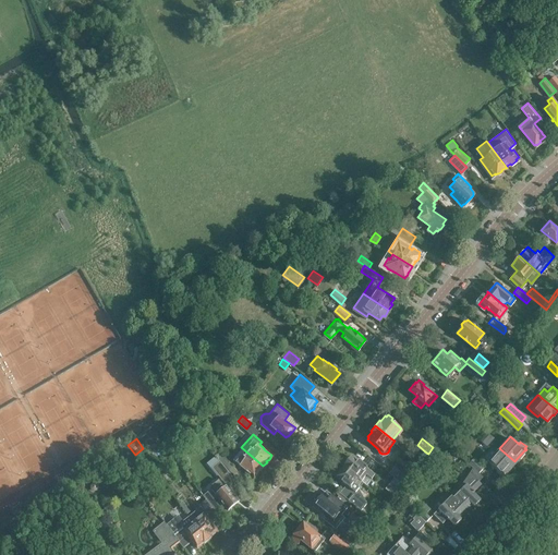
[(259,470),(263,466),(241,447),(232,458),(240,463),(239,463),(246,470),(254,475),(255,474),(257,473),(258,472),(258,470),(259,470)]
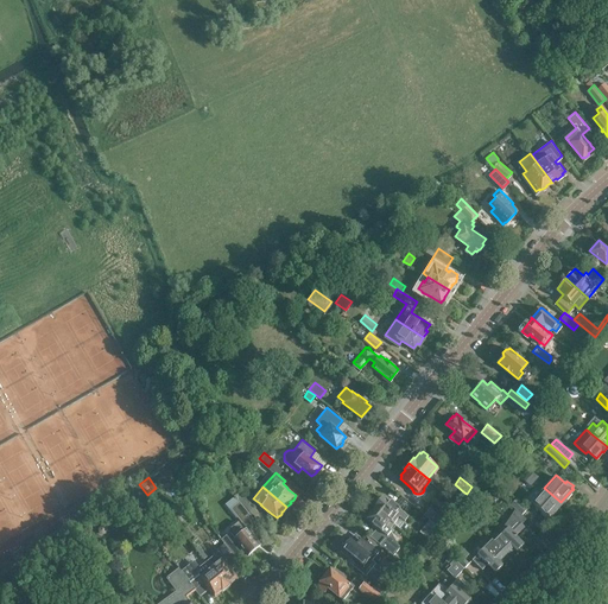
[(550,515),(561,502),(544,488),(532,501),(549,516),(550,515)]
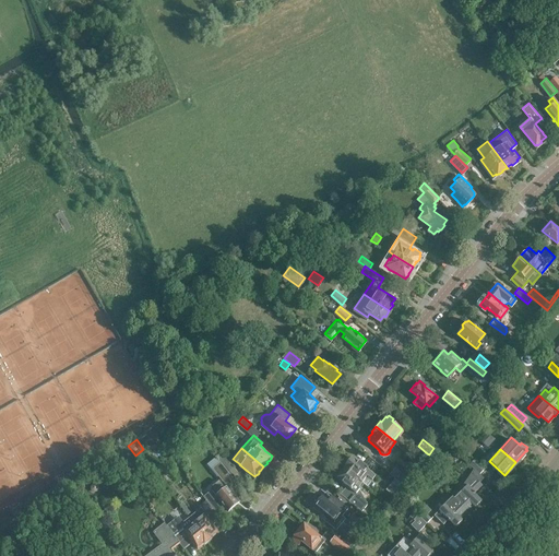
[(225,456),(221,460),(228,469),(233,464),(225,456)]
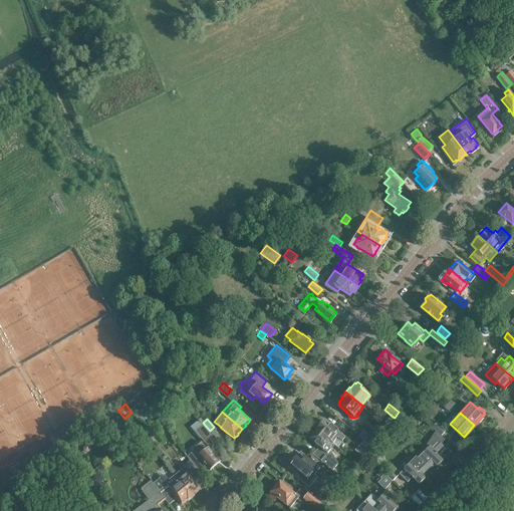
[(324,419),(316,429),(332,441),(332,442),(337,445),(341,440),(344,436),(324,419)]
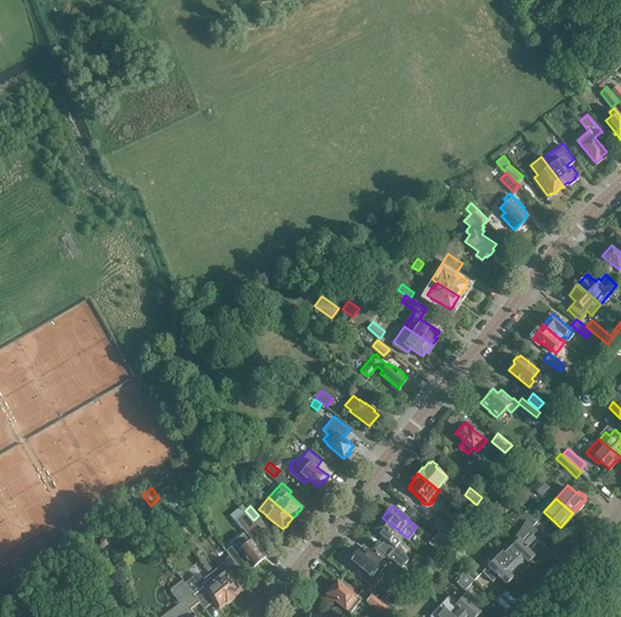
[(537,518),(528,507),(522,513),(533,524),(537,518)]
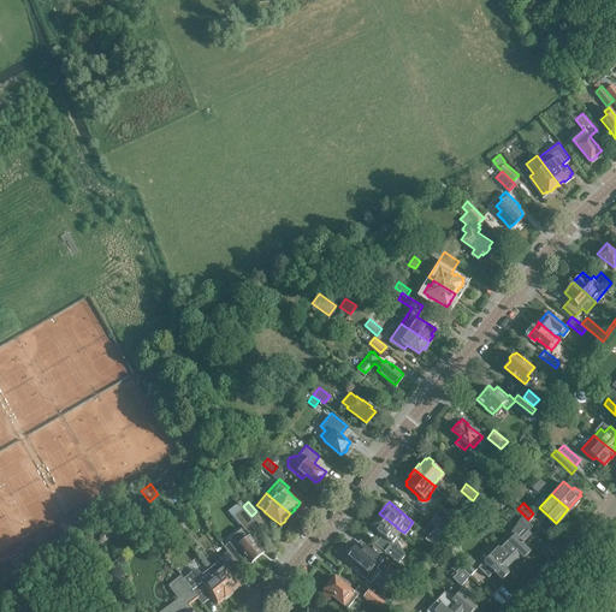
[(394,535),(398,529),(398,528),(379,514),(371,524),(391,540),(384,550),(385,551),(398,560),(404,553),(396,536),(394,535)]
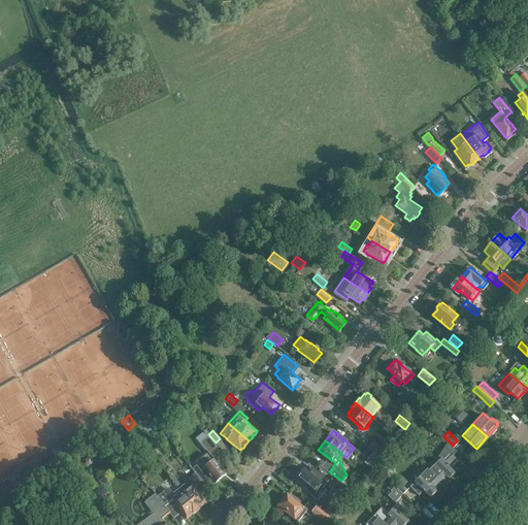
[(457,450),(449,441),(447,445),(444,448),(442,451),(440,453),(438,456),(435,459),(433,462),(434,463),(428,469),(439,480),(446,474),(449,478),(455,471),(448,464),(449,464),(448,463),(455,456),(453,454),(457,450)]
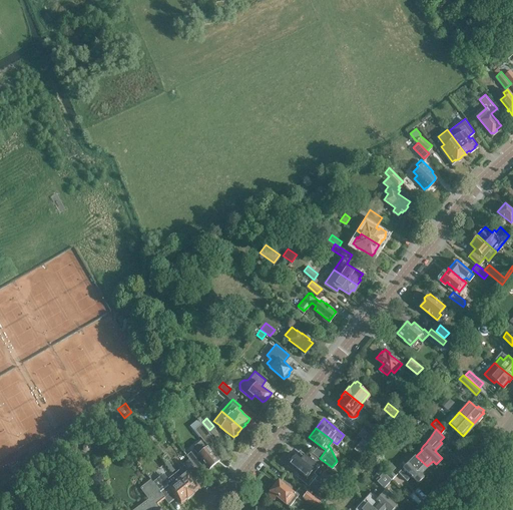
[(360,436),(362,437),(370,444),(375,438),(365,430),(360,436)]
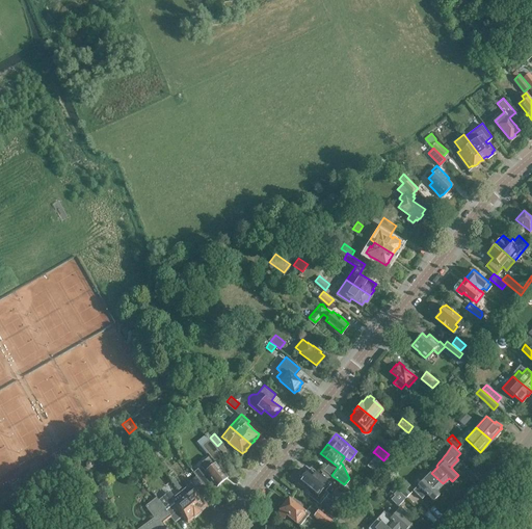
[(376,471),(379,466),(383,460),(375,453),(368,464),(376,471)]
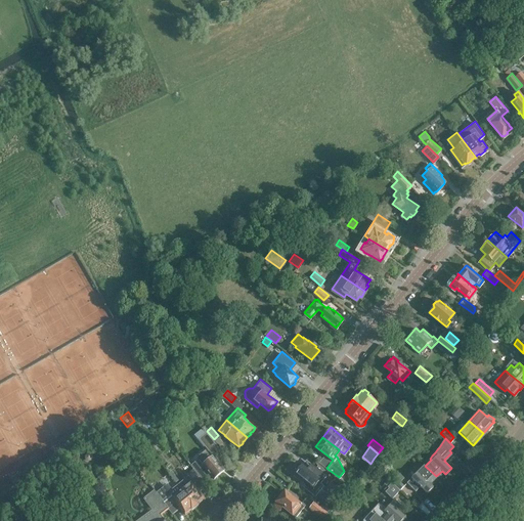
[(210,452),(201,460),(214,477),(223,469),(210,452)]
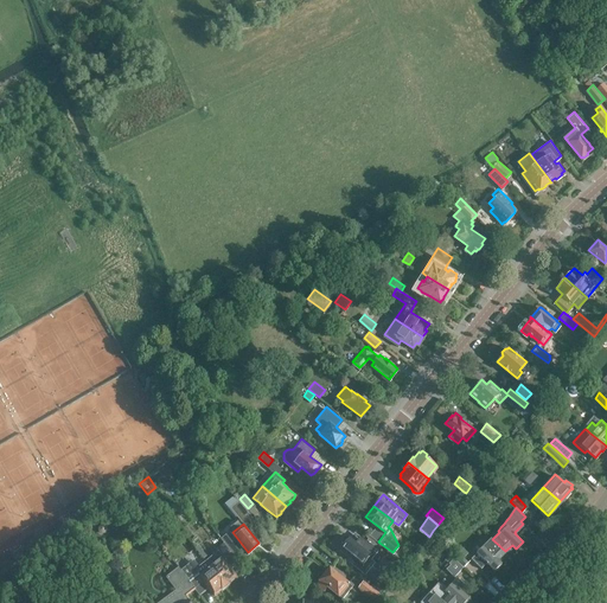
[(356,541),(350,537),(342,547),(356,558),(353,562),(365,571),(374,560),(370,558),(376,550),(366,541),(364,545),(357,539),(356,541)]
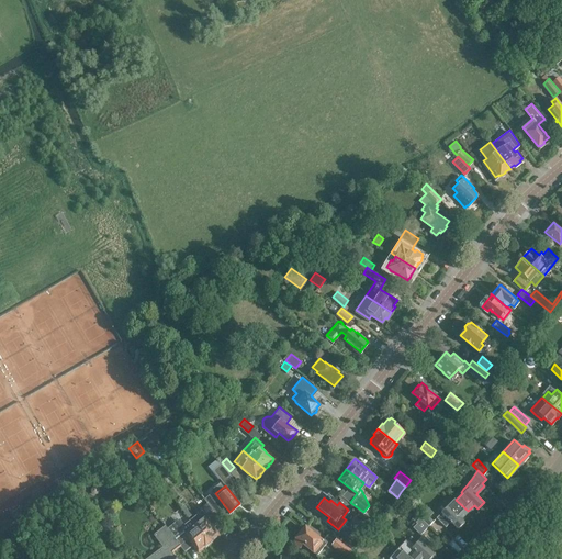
[(461,517),(468,511),(456,500),(454,498),(436,516),(446,525),(450,521),(451,522),(451,521),(458,527),(464,521),(461,517)]
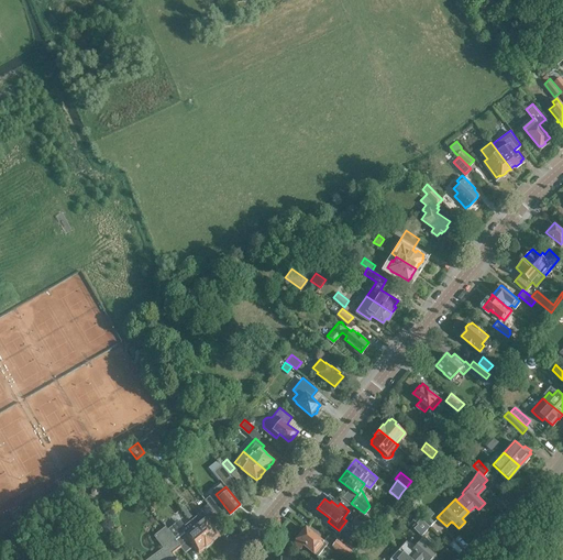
[(191,519),(209,542),(213,540),(212,539),(219,534),(213,527),(222,519),(208,502),(202,506),(201,512),(191,519)]
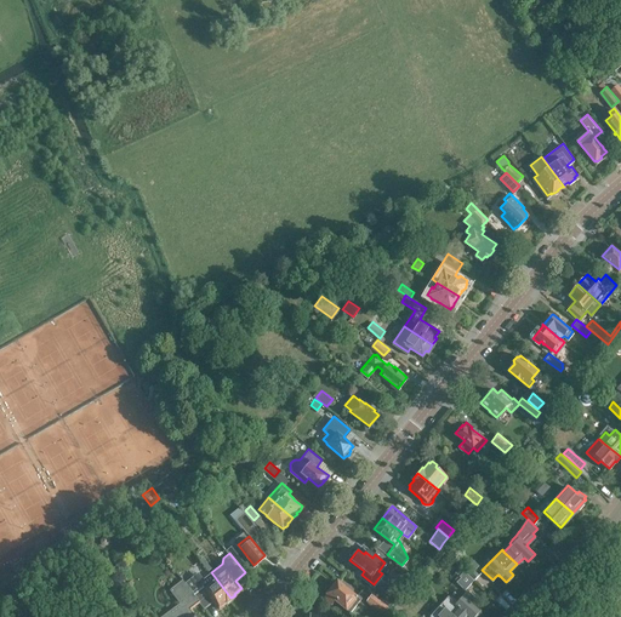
[(206,554),(200,558),(209,569),(214,565),(206,554)]
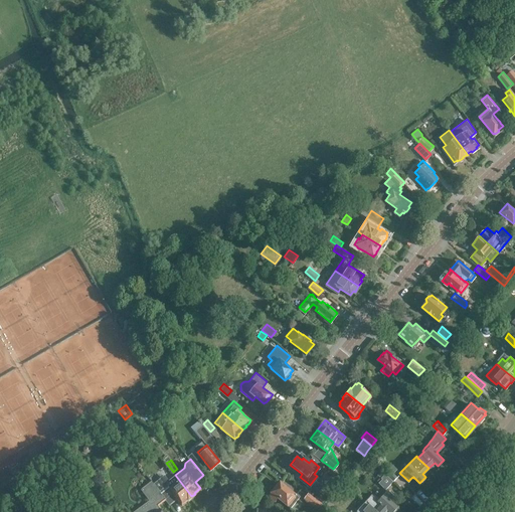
[(200,463),(196,467),(201,473),(206,470),(200,463)]
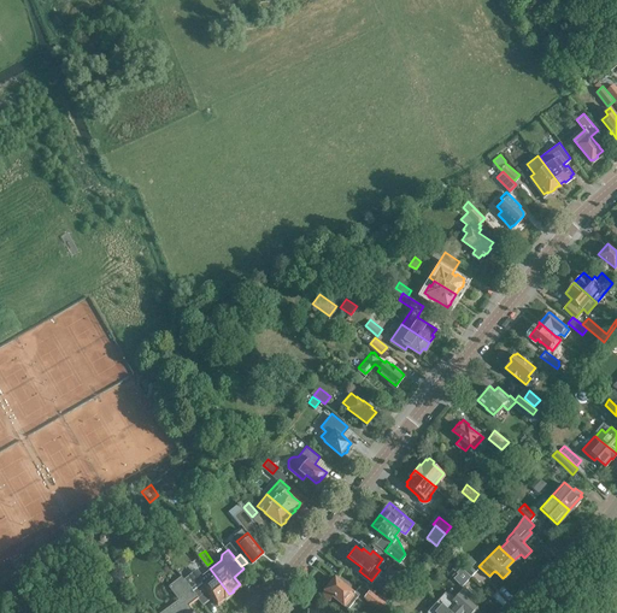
[(412,563),(407,570),(412,573),(417,567),(412,563)]
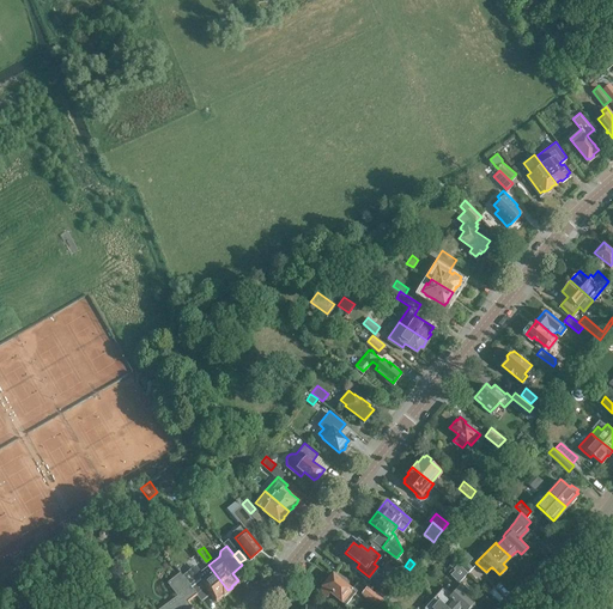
[(467,571),(462,566),(457,561),(453,566),(449,570),(451,572),(450,572),(459,580),(467,571)]
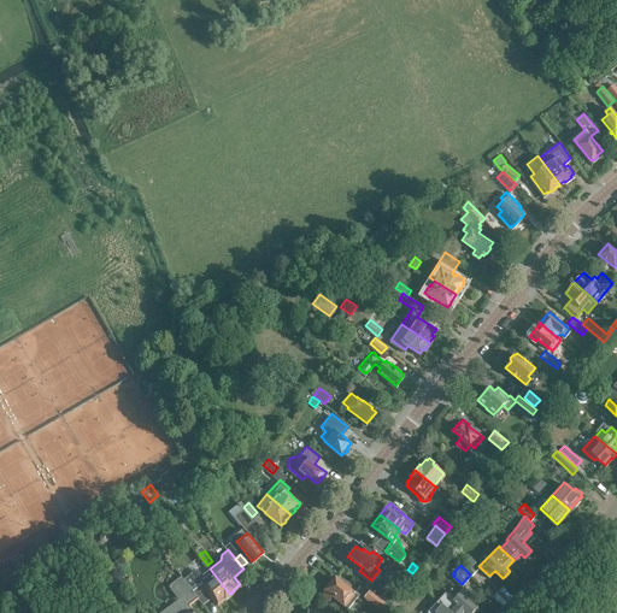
[(470,565),(465,570),(470,575),(475,570),(470,565)]
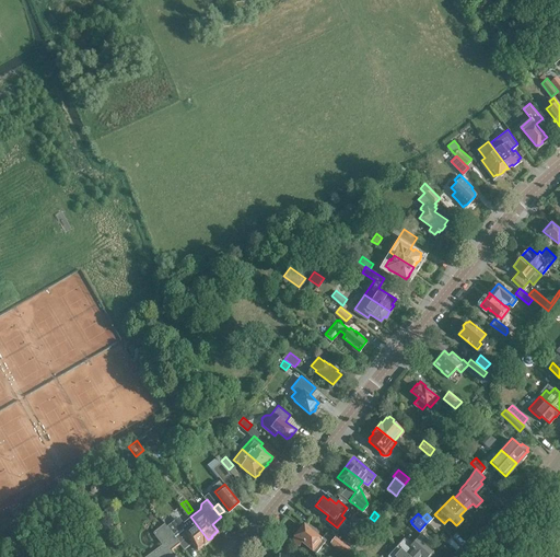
[(205,543),(208,540),(190,517),(172,531),(179,541),(184,547),(191,541),(198,547),(205,543)]
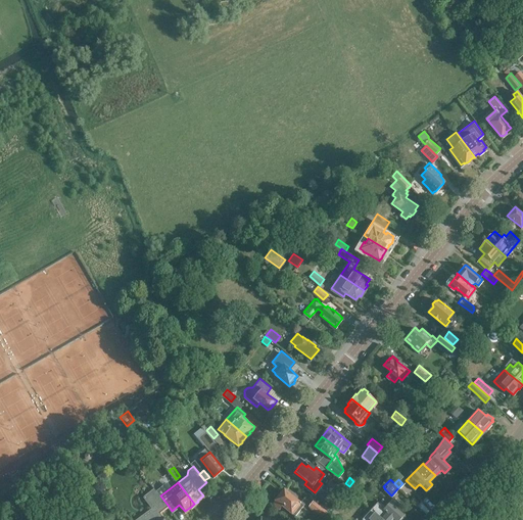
[(168,505),(160,495),(153,487),(143,495),(153,510),(143,517),(141,514),(133,519),(164,519),(159,511),(168,505)]
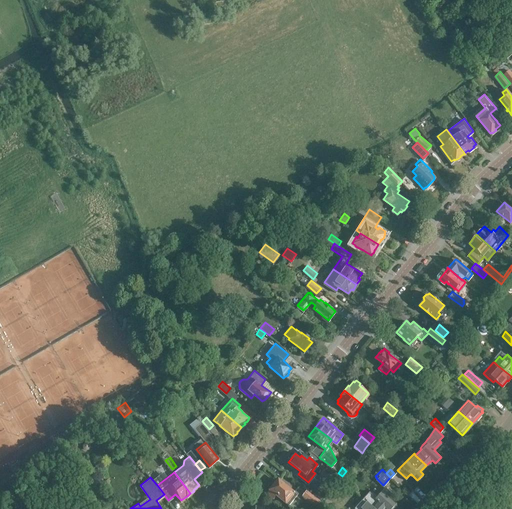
[(293,491),(278,478),(275,482),(272,482),(270,485),(270,487),(268,491),(274,496),(276,494),(285,501),(286,501),(289,503),(298,492),(295,489),(293,491)]
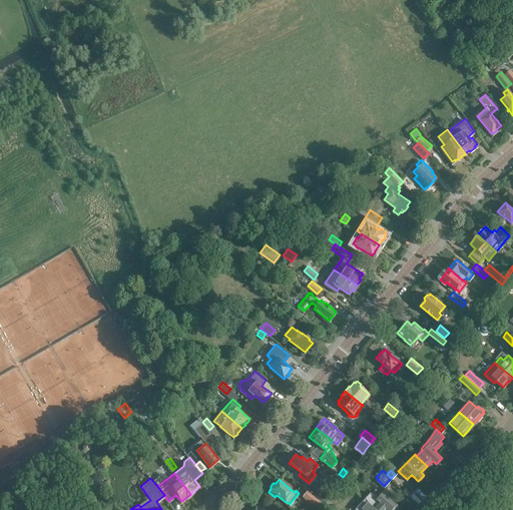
[(389,497),(393,493),(386,487),(377,497),(371,491),(370,491),(364,498),(377,509),(383,509),(387,507),(389,509),(390,509),(396,504),(389,498),(389,497)]
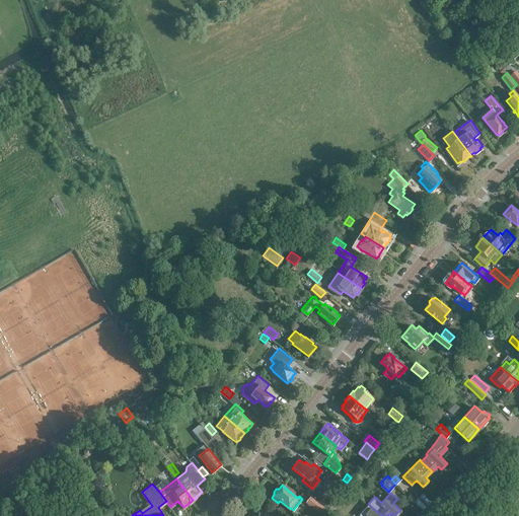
[(324,507),(310,496),(306,500),(323,514),(325,511),(322,509),(324,507)]
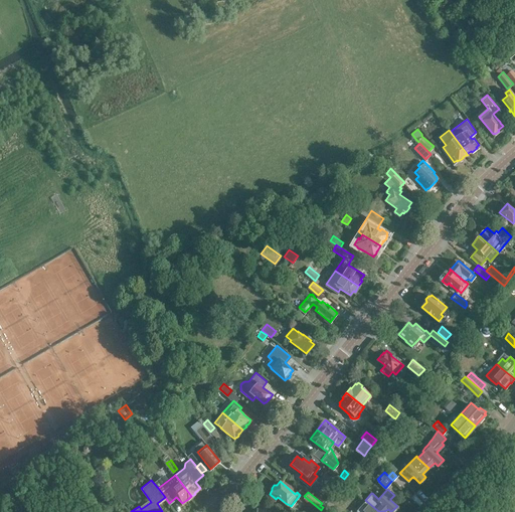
[(378,511),(365,500),(356,510),(357,510),(358,511),(378,511)]
